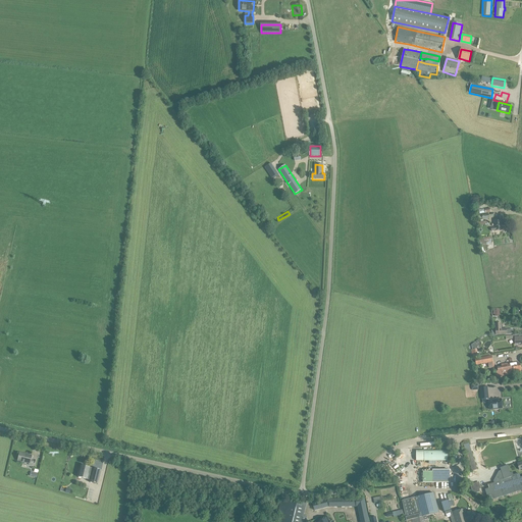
[(494,230),(494,231),(504,229),(502,219),(493,220),(493,227),(491,227),(491,231),(494,230)]
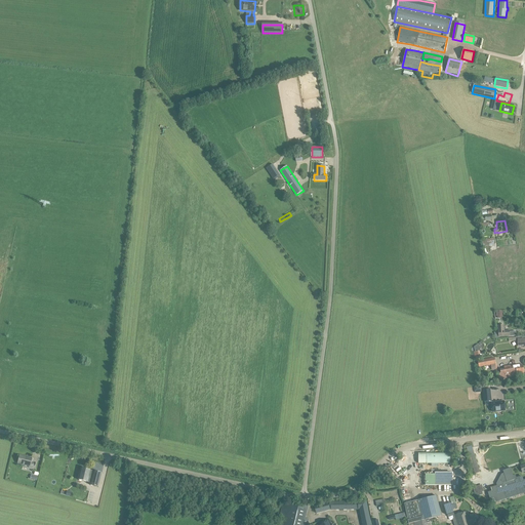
[(483,247),(495,245),(494,238),(482,240),(483,247)]
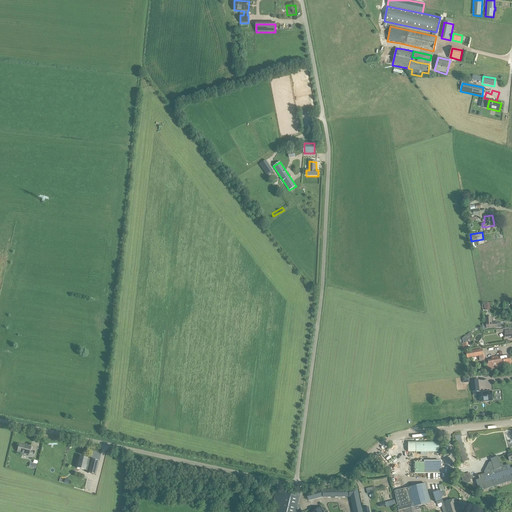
[(502,323),(497,324),(497,322),(492,322),(492,317),(486,318),(486,329),(497,328),(503,328),(502,323)]
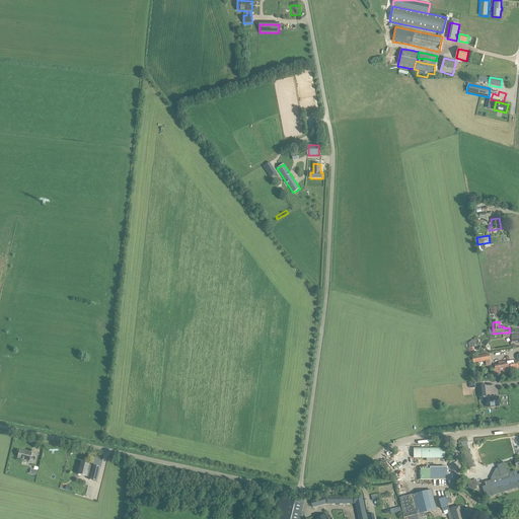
[(473,363),(491,360),(490,354),(472,357),(473,363)]
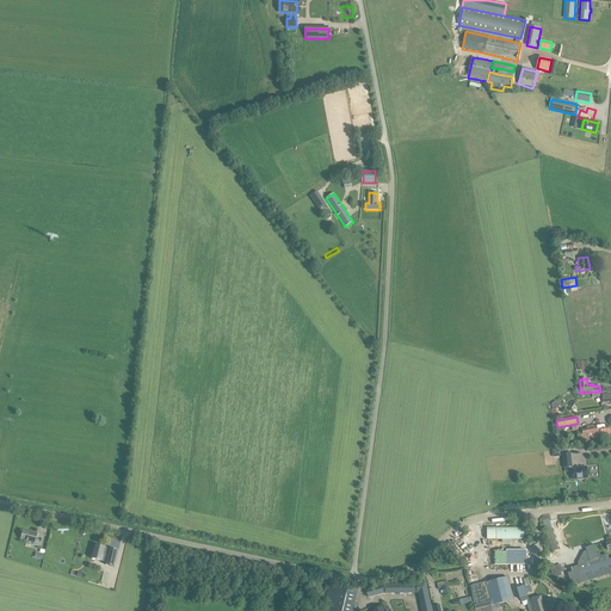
[(597,427),(597,432),(602,431),(602,436),(603,438),(603,439),(610,438),(610,434),(609,425),(600,426),(597,427)]
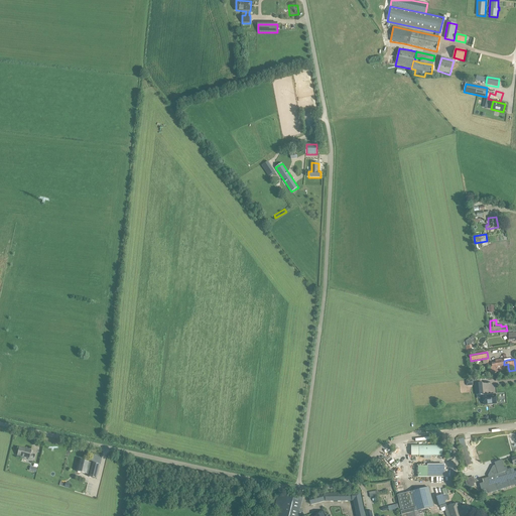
[(493,366),(488,366),(489,373),(509,370),(508,368),(508,364),(504,365),(504,361),(496,362),(497,363),(492,364),(493,366)]
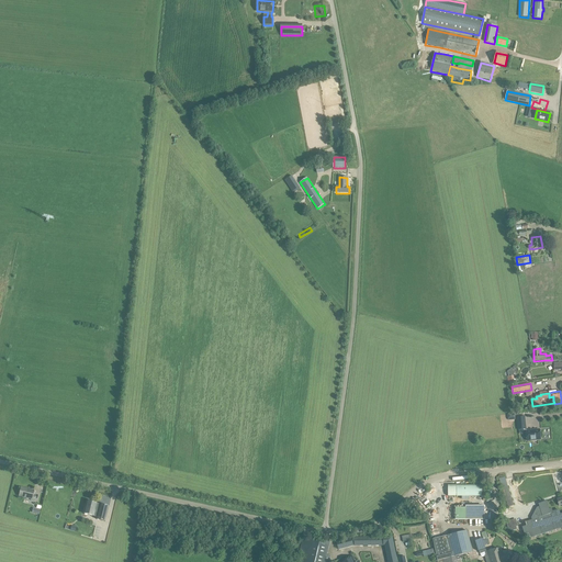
[(541,439),(540,430),(526,431),(527,441),(541,439)]
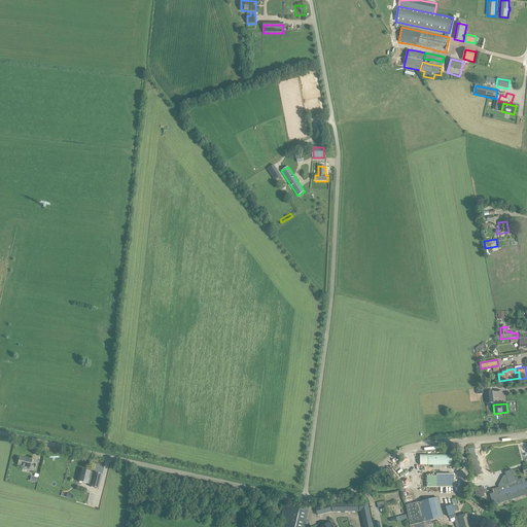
[(468,449),(475,470),(480,468),(473,448),(468,449)]
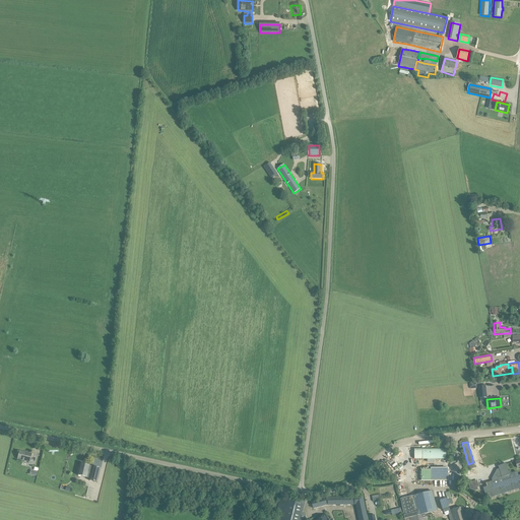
[(445,449),(414,449),(414,459),(428,459),(435,459),(445,459),(445,449)]
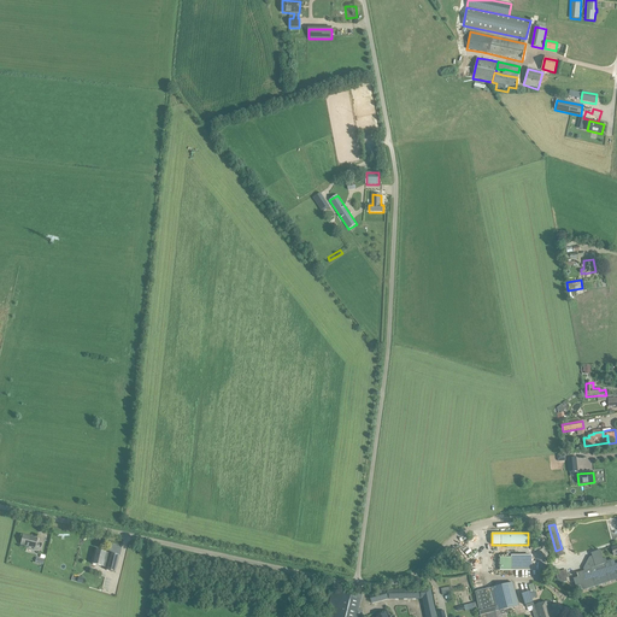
[(23,535),(21,545),(35,548),(34,550),(37,550),(40,544),(36,542),(37,539),(23,535)]
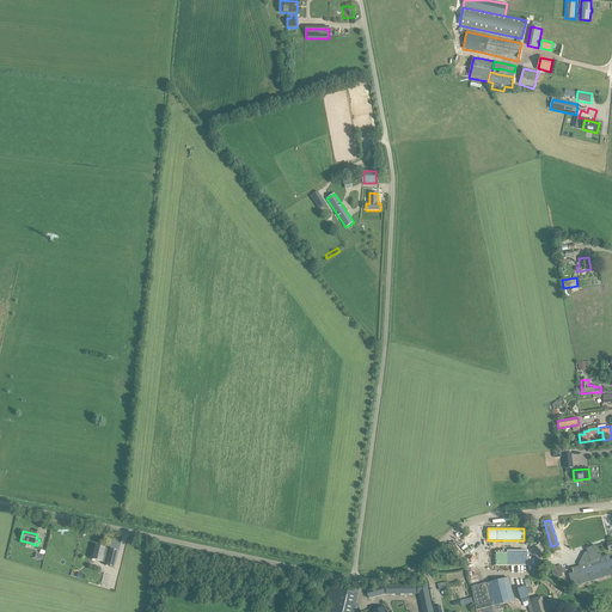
[(95,545),(91,560),(105,563),(104,565),(114,568),(118,551),(95,545)]
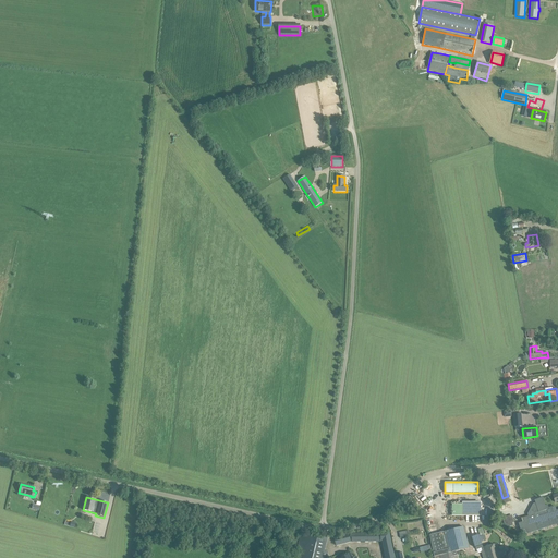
[(532,511),(529,512),(528,514),(529,517),(522,519),(521,519),(523,523),(520,524),(519,524),(523,535),(557,523),(557,510),(556,511),(555,507),(549,509),(548,505),(546,506),(543,498),(535,500),(535,504),(533,505),(532,507),(533,510),(532,511)]
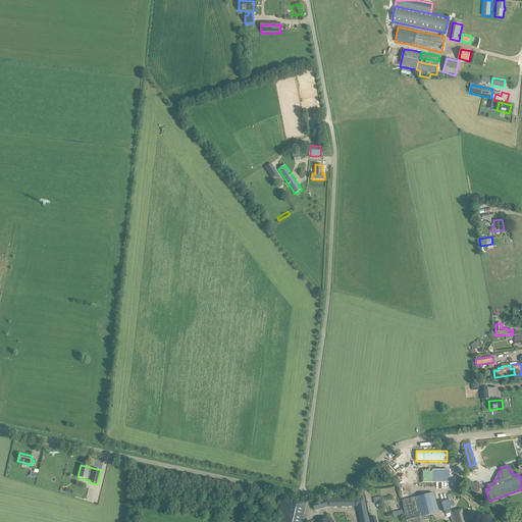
[(450,471),(433,472),(433,482),(450,482),(450,471)]
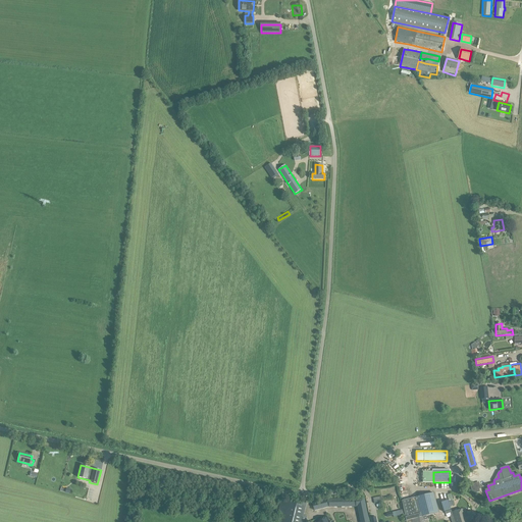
[(433,482),(433,472),(423,472),(423,482),(433,482)]
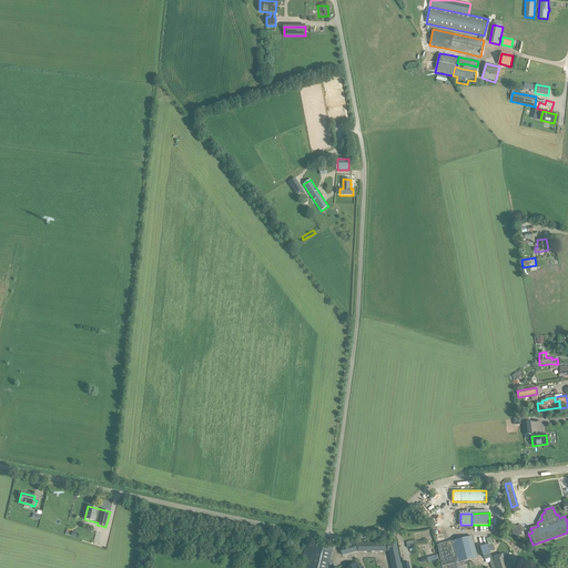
[(114,519),(113,528),(131,531),(133,524),(114,519)]
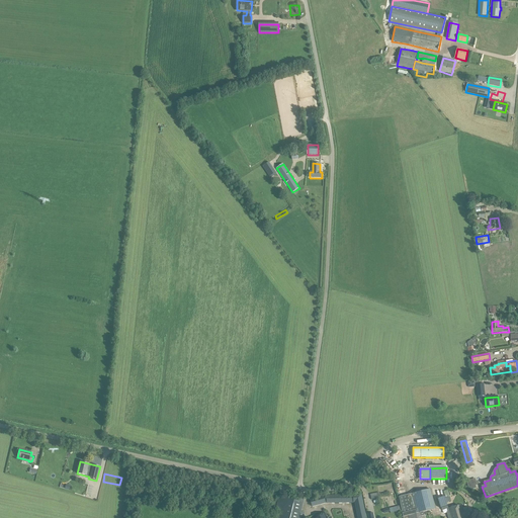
[(119,499),(121,492),(97,486),(95,494),(119,499)]
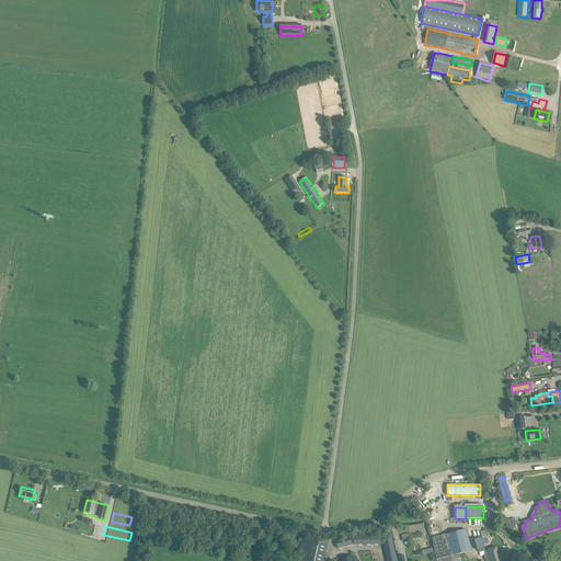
[(460,560),(460,558),(459,554),(471,551),(466,530),(432,538),(436,558),(436,560),(460,560)]
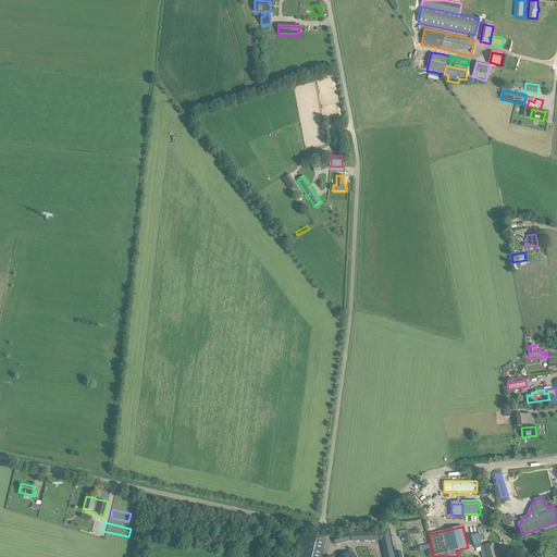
[(294,556),(326,556),(329,551),(324,551),(327,537),(300,531),(294,556)]
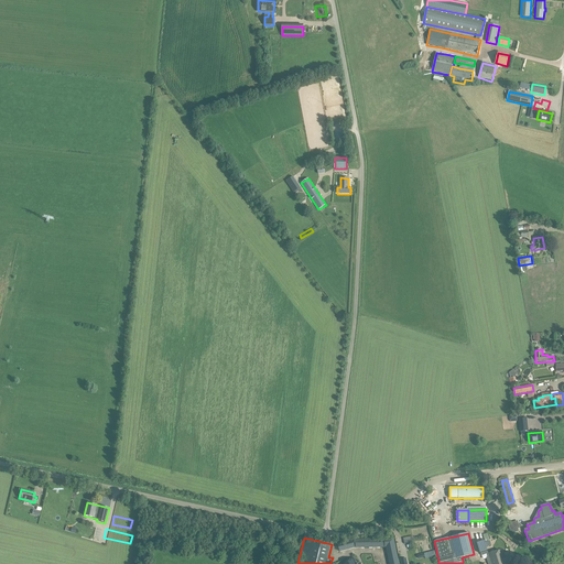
[(386,543),(356,543),(356,548),(387,548),(389,563),(399,563),(393,539),(386,539),(386,543)]
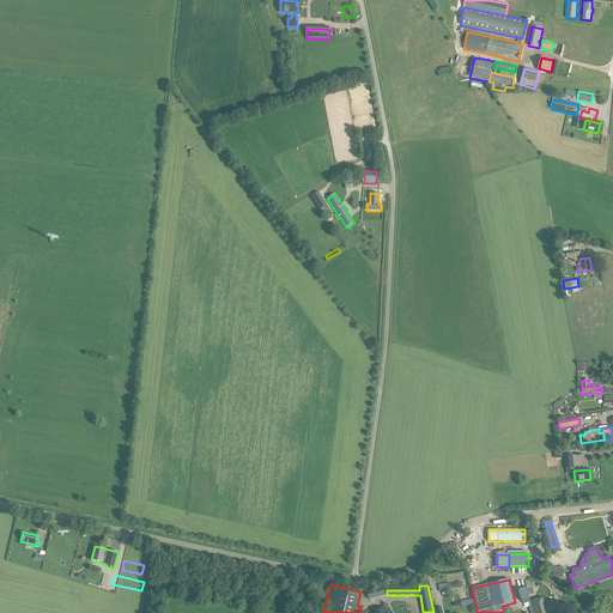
[(384,588),(366,593),(369,600),(386,595),(384,588)]
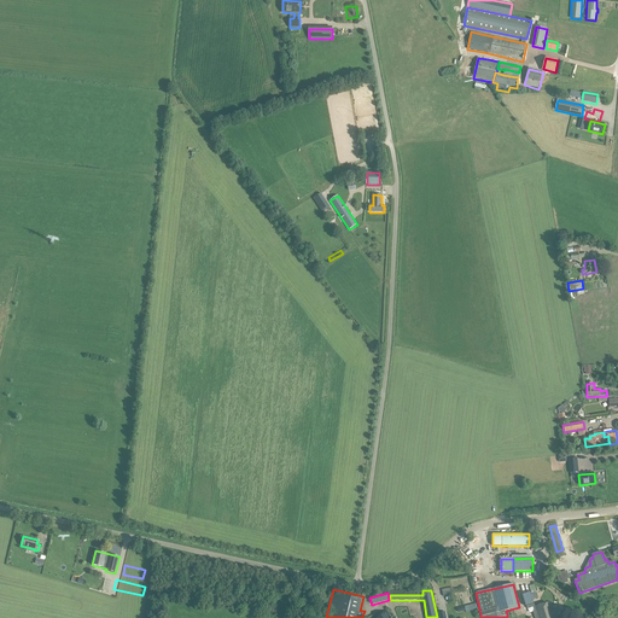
[(530,605),(535,604),(531,594),(522,598),(525,606),(530,605)]
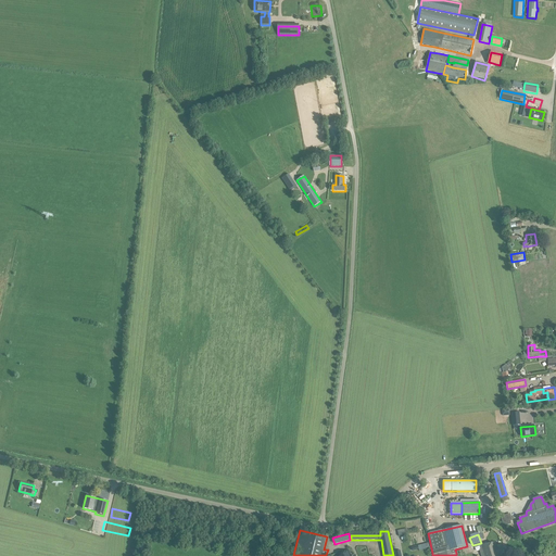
[(481,550),(480,550),(481,555),(490,553),(490,555),(496,555),(494,550),(496,548),(495,542),(492,543),(492,542),(483,544),(483,545),(480,546),(481,550)]
